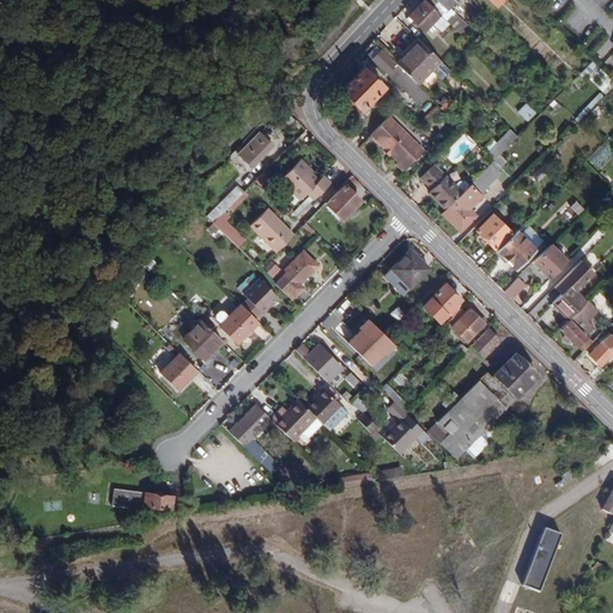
[(413,19),(425,31),(434,23),(438,29),(443,24),(447,26),(448,25),(423,0),(408,14),(410,17),(413,19)]
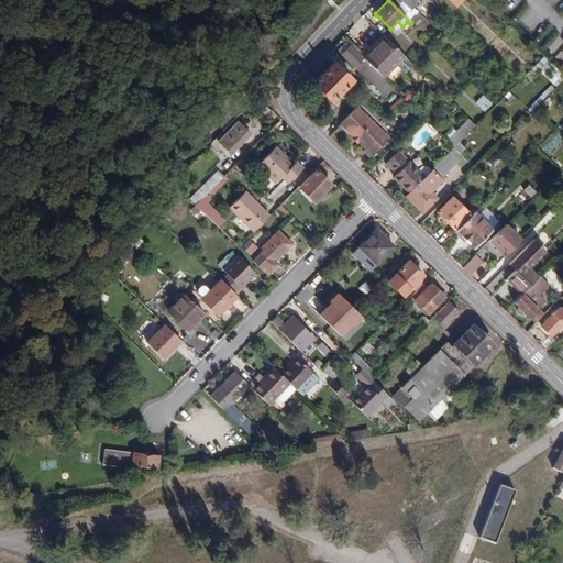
[(431,26),(412,7),(410,9),(400,0),(390,0),(423,33),(431,26)]
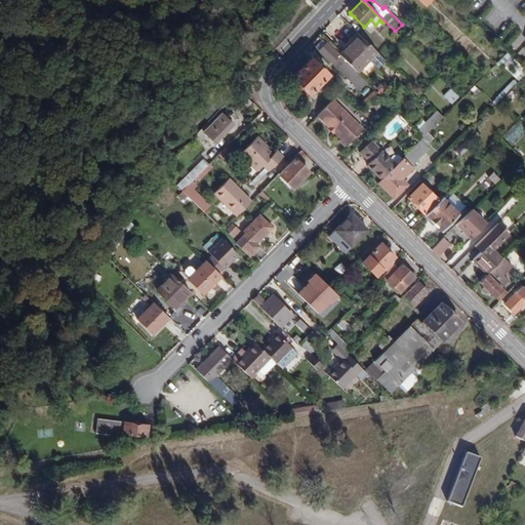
[(373,0),(382,8),(385,6),(391,0),(373,0)]
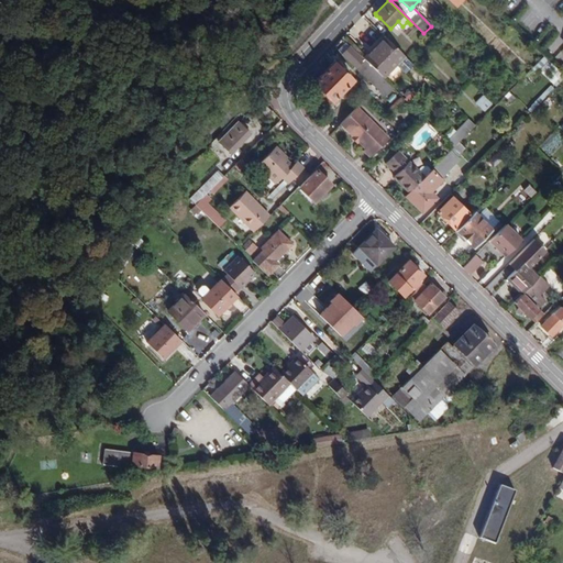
[(428,0),(442,13),(445,10),(434,0),(428,0)]
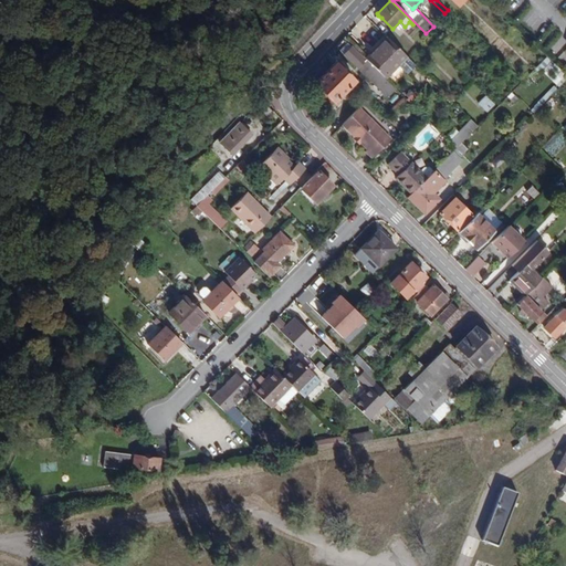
[(367,60),(385,77),(407,56),(387,38),(366,59),(367,60)]
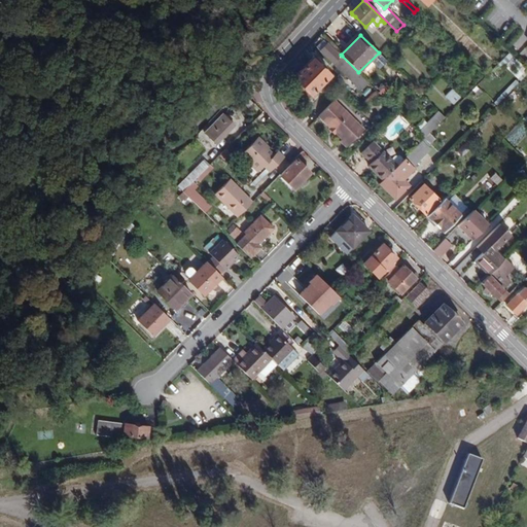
[(358,72),(342,56),(340,57),(323,40),(317,46),(360,89),(367,81),(358,72)]
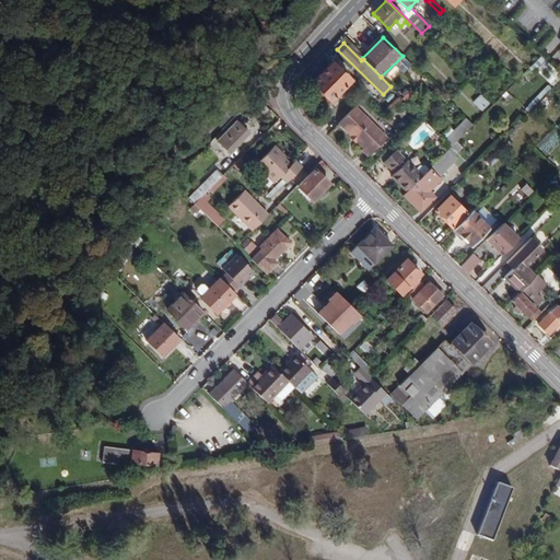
[(544,71),(548,61),(539,57),(534,67),(544,71)]
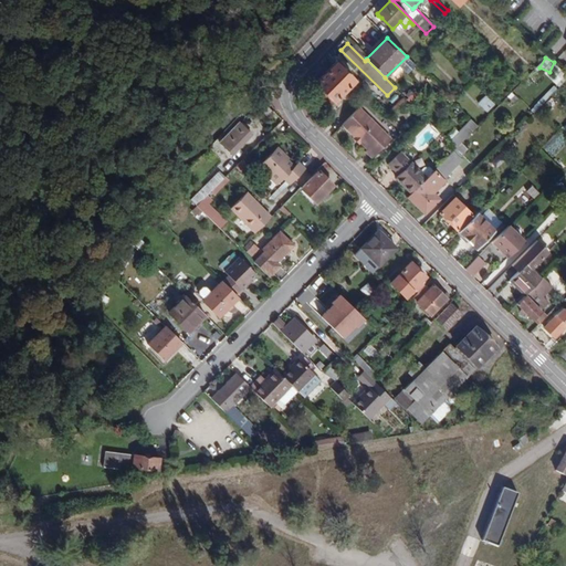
[(334,103),(355,81),(335,62),(314,83),(334,103)]
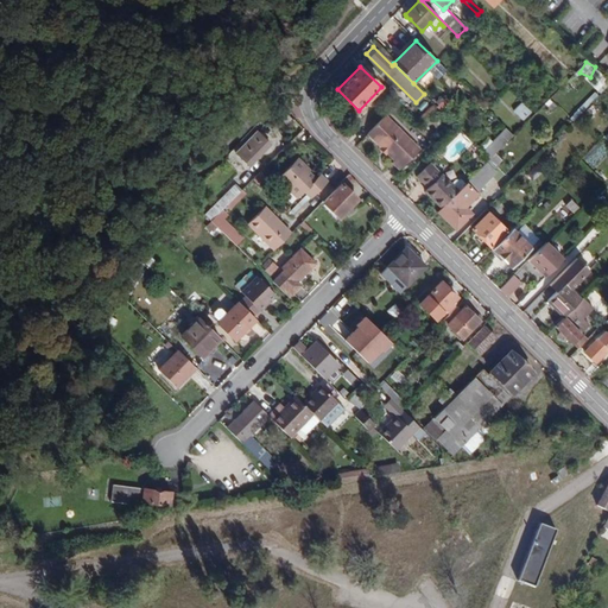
[(597,96),(595,93),(570,118),(574,121),(597,96)]
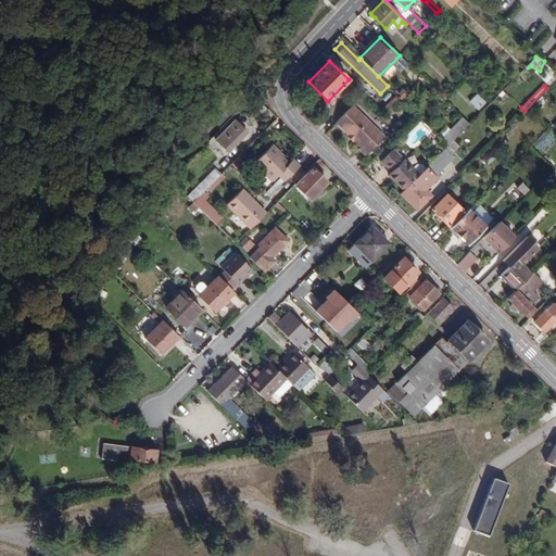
[(407,86),(399,92),(403,99),(412,93),(407,86)]
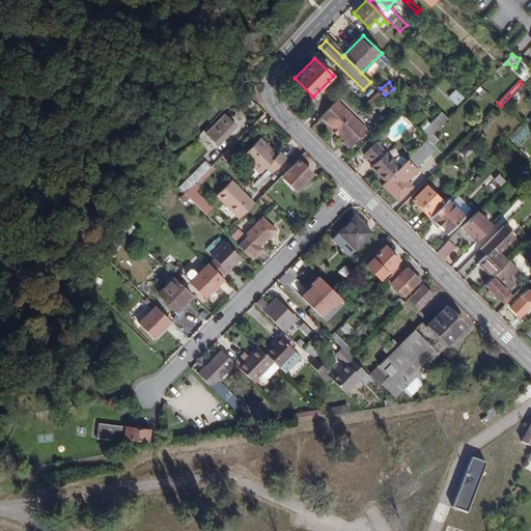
[(482,96),(486,92),(480,86),(476,90),(482,96)]
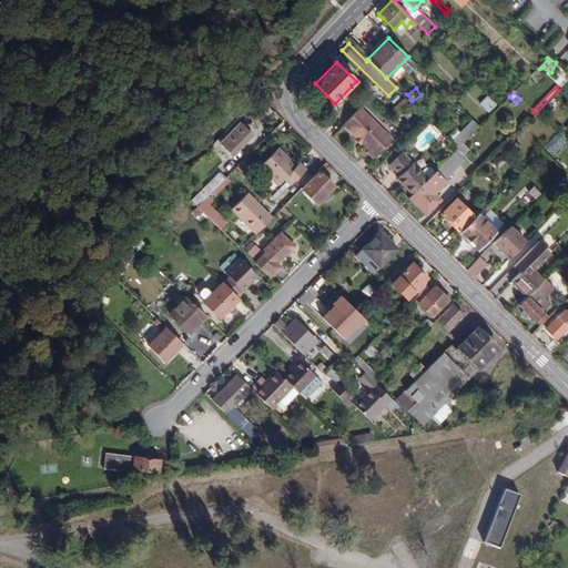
[(487,95),(479,103),(488,112),(496,104),(487,95)]
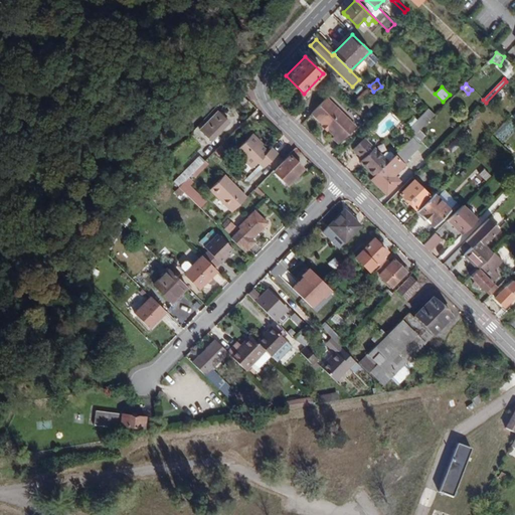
[(327,95),(312,111),(335,133),(333,135),(339,141),(356,124),(327,95)]
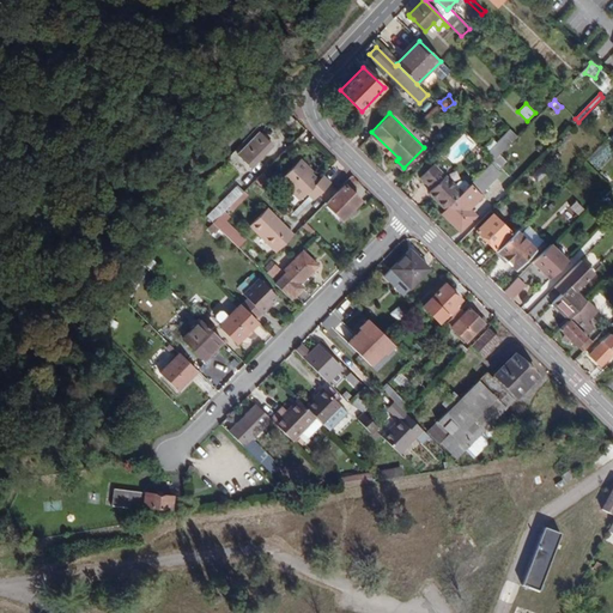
[(486,153),(490,157),(493,161),(499,155),(517,137),(510,129),(486,153)]
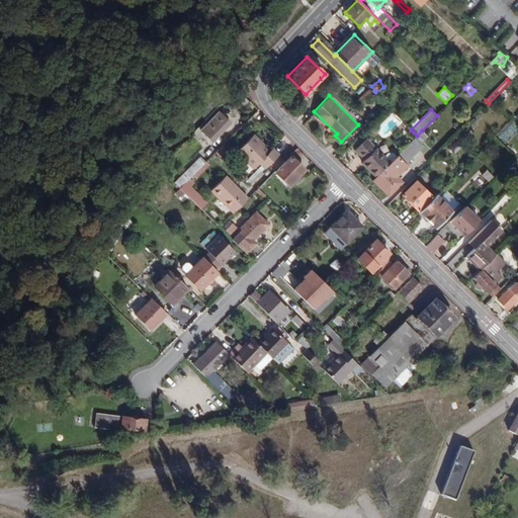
[(230,122),(220,112),(202,130),(213,141),(230,122)]
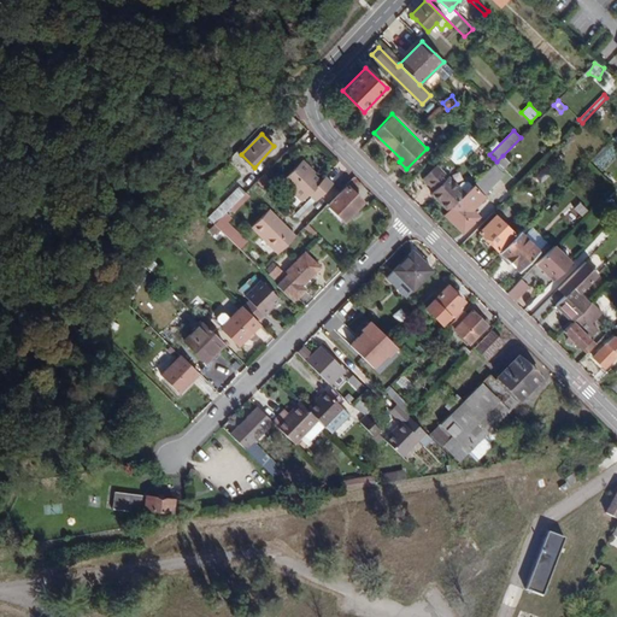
[(497,162),(494,164),(493,165),(500,172),(509,163),(503,156),(497,162)]
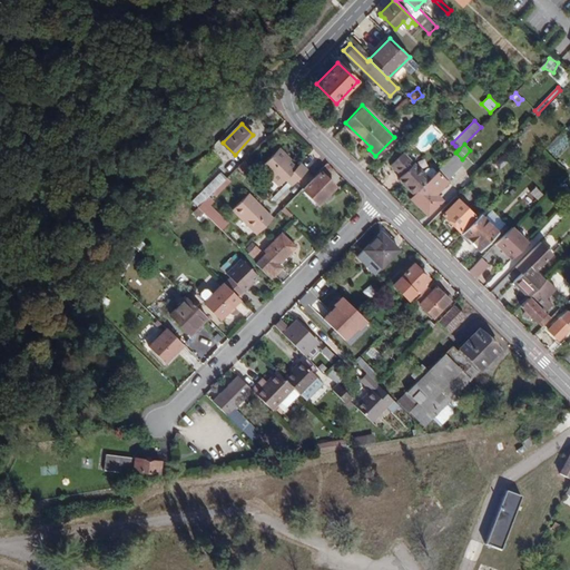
[(268,174),(279,185),(285,179),(287,183),(271,199),(274,203),(307,169),(301,161),(295,167),(286,158),(287,157),(279,148),(263,166),(269,173),(268,174)]
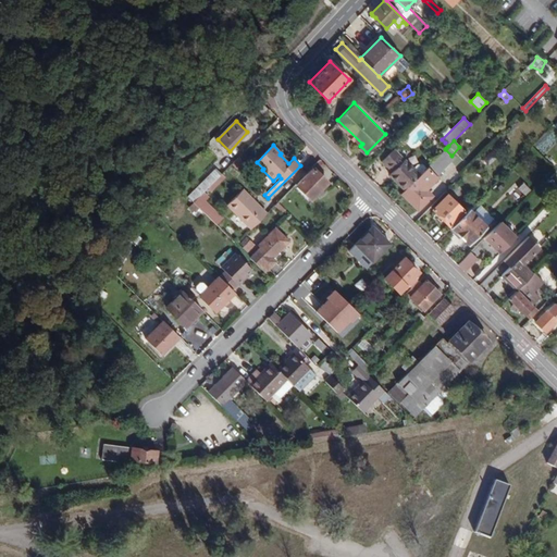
[(390,174),(405,190),(420,175),(428,166),(422,161),(419,161),(412,168),(394,149),(382,161),(393,172),(390,174)]
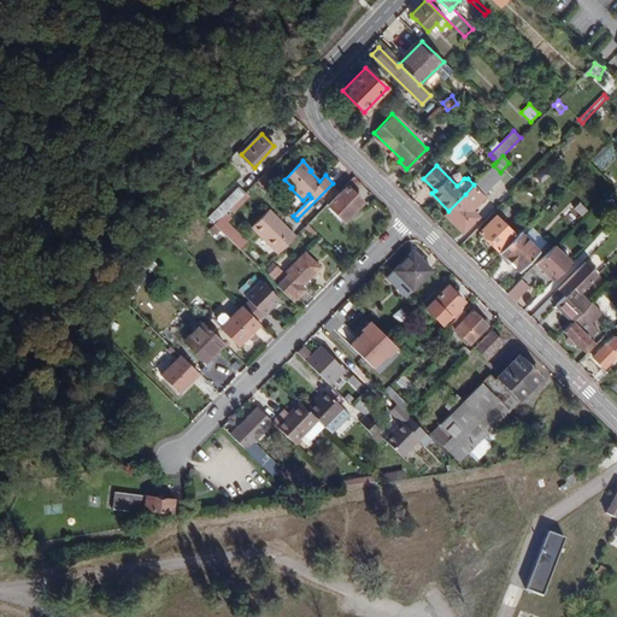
[(503,175),(500,172),(493,165),(488,170),(498,180),(503,175)]
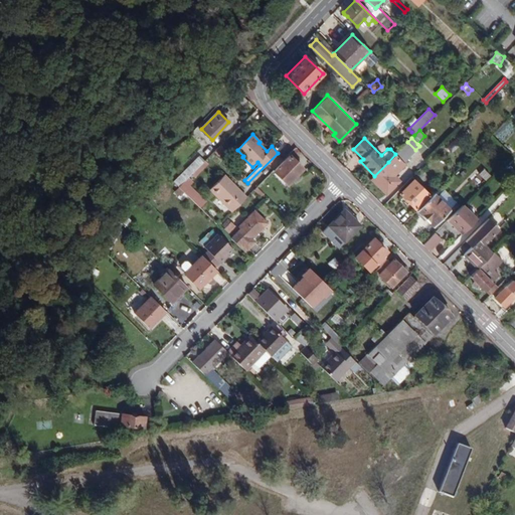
[(456,140),(448,145),(453,152),(461,147),(456,140)]
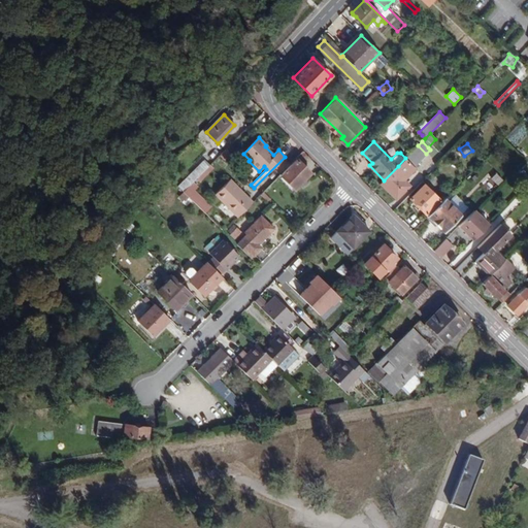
[(398,166),(384,180),(381,184),(396,199),(409,185),(405,180),(403,178),(414,167),(426,154),(418,145),(405,158),(398,166)]
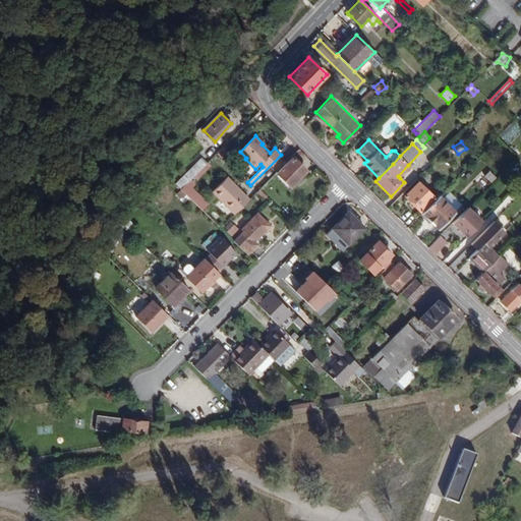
[(217,153),(224,159),(229,154),(223,147),(217,153)]
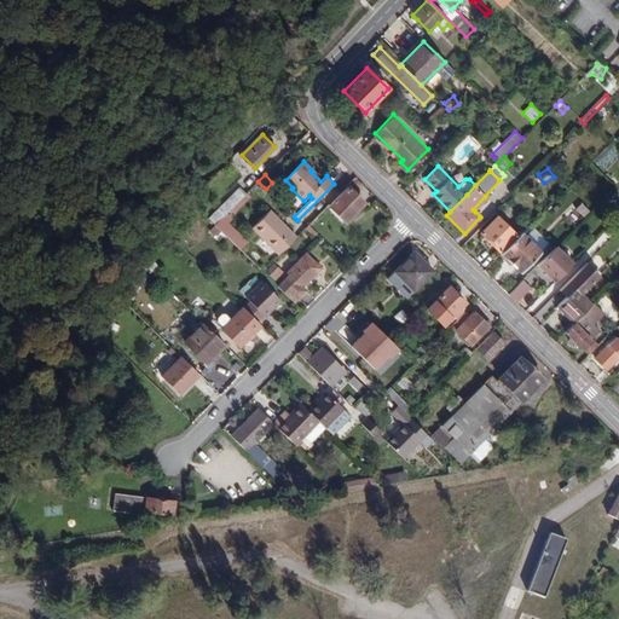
[(330,206),(346,221),(365,202),(350,187),(330,206)]
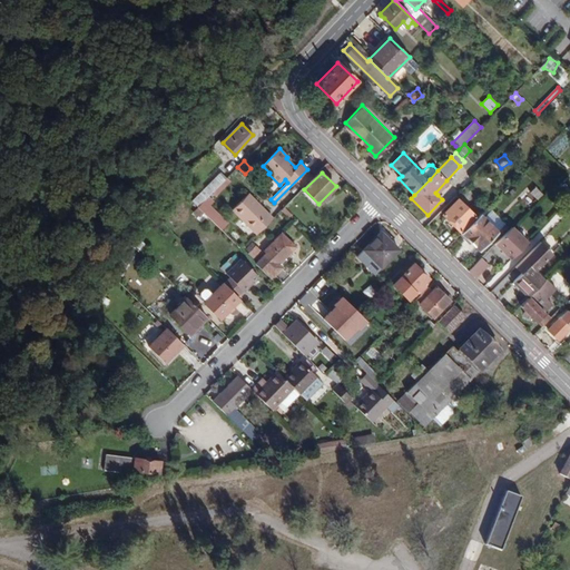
[(193,200),(198,207),(208,196),(225,179),(219,174),(193,200)]
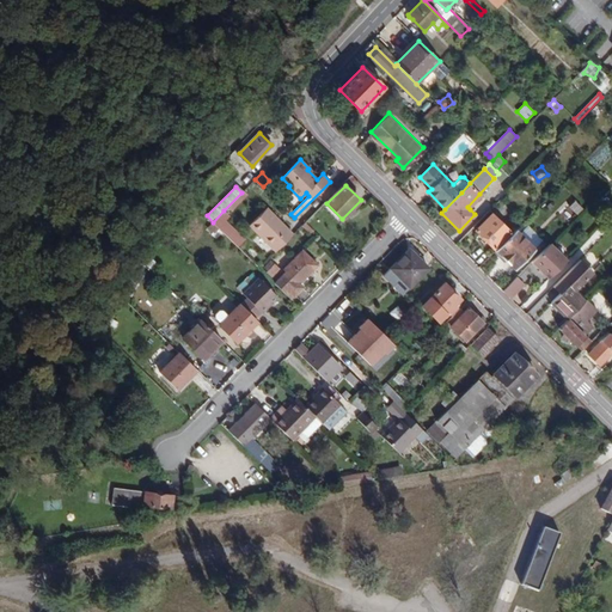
[(482,196),(479,194),(467,207),(470,209),(482,196)]
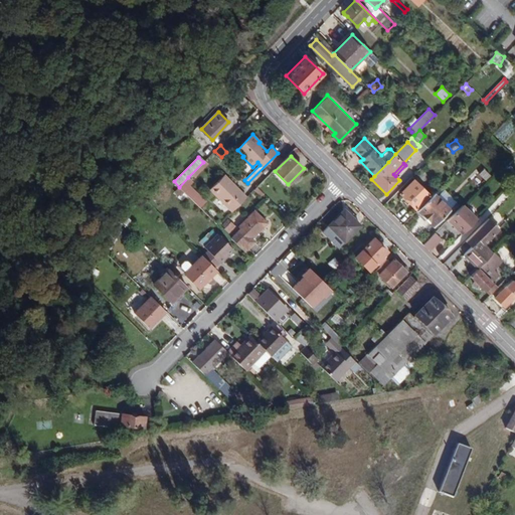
[(487,180),(492,174),(485,168),(479,173),(487,180)]
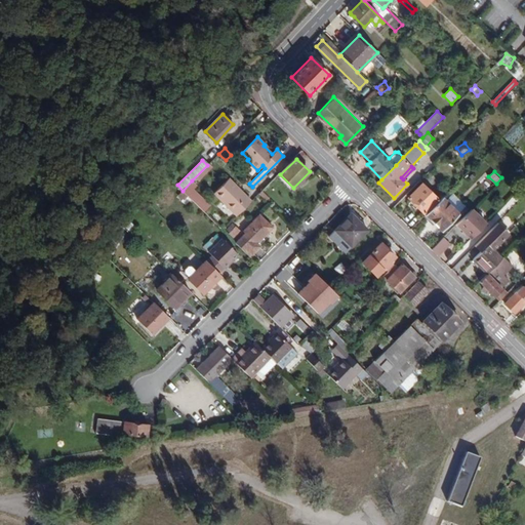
[(510,183),(514,178),(509,173),(505,177),(510,183)]
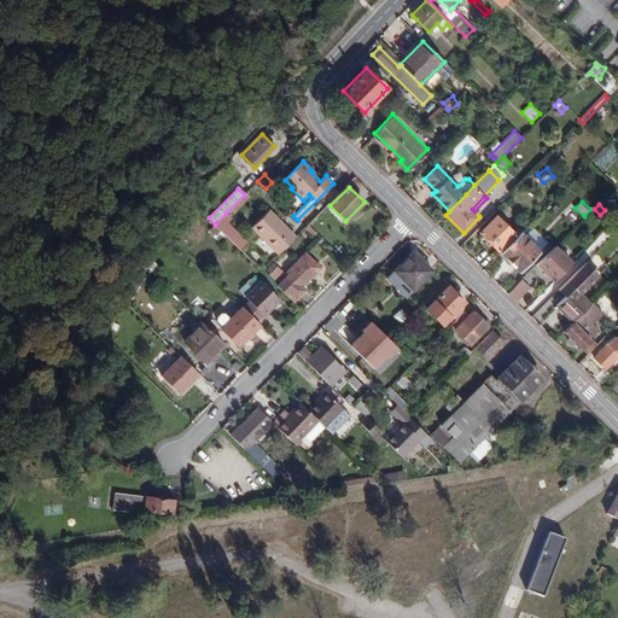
[(278,254),(296,237),(269,210),(252,227),(278,254)]
